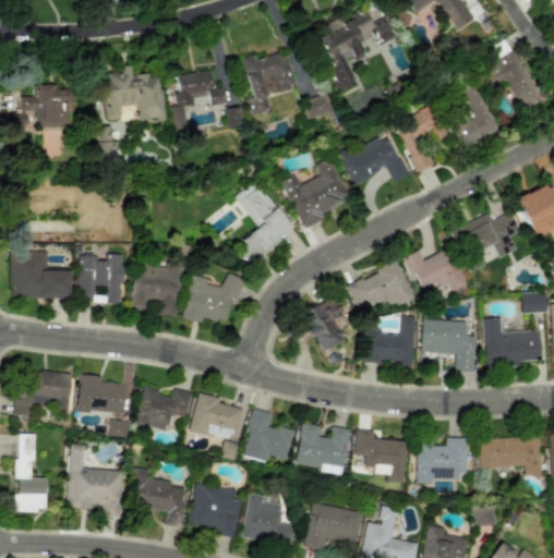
[(474,17),(462,0),(406,0),(417,13),(435,0),(437,0),(458,29),(474,17)]
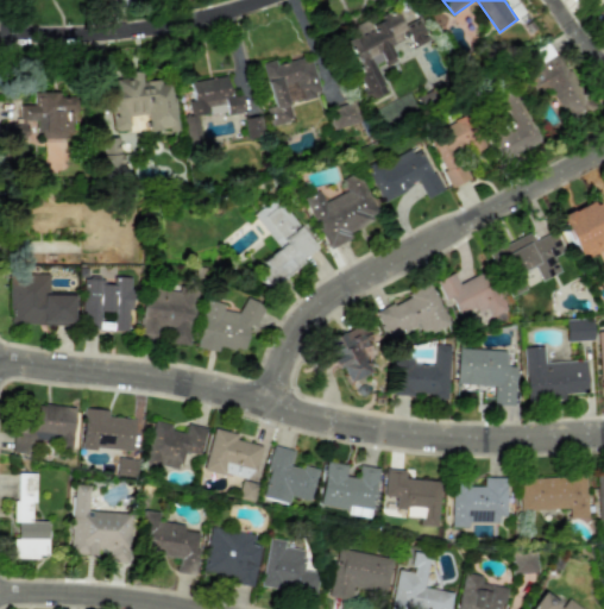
[(370,100),(389,93),(379,63),(387,61),(389,66),(400,62),(394,44),(413,38),(415,46),(431,42),(422,19),(406,25),(401,12),(347,30),(370,100)]
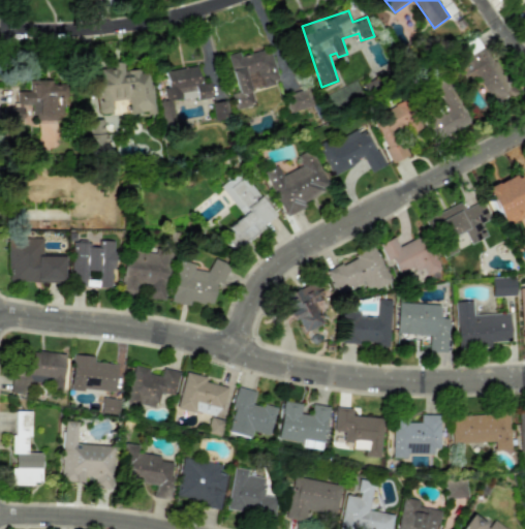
[(481,76),(498,106),(518,95),(490,48),(458,66),(468,83),(481,76)]
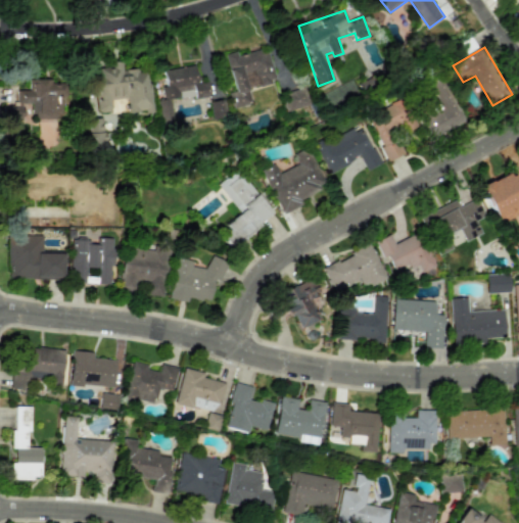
[(237,91),(232,92),(236,108),(254,104),(250,88),(279,81),(271,48),(240,55),(239,52),(228,54),(237,91)]
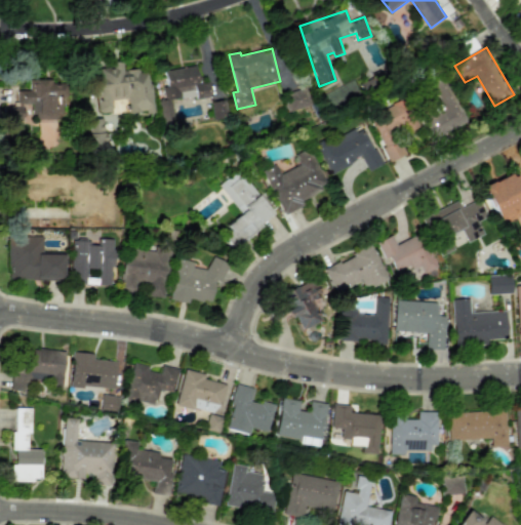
[(155,112),(151,68),(125,70),(125,62),(113,63),(114,69),(90,71),(93,105),(99,104),(101,114),(115,112),(114,101),(129,98),(131,114),(155,112)]
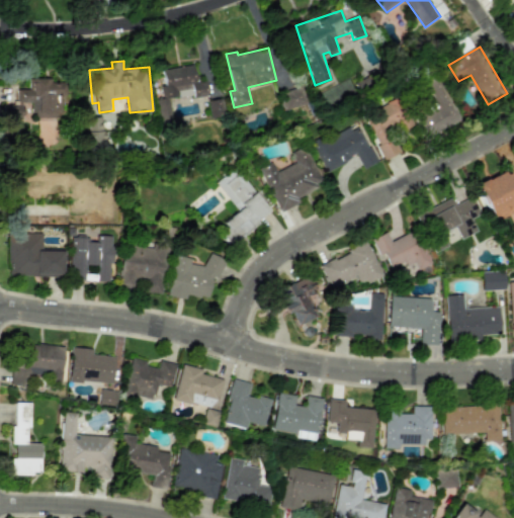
[(463,121),(441,74),(427,81),(440,108),(419,118),(428,138),(463,121)]
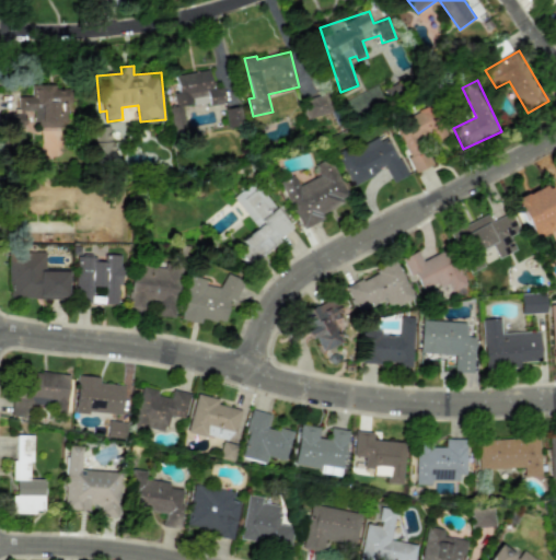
[(74,90),(59,90),(59,84),(35,85),(35,96),(22,97),(22,115),(14,115),(14,128),(27,128),(27,112),(36,111),(36,126),(70,125),(70,104),(74,104),(74,90)]
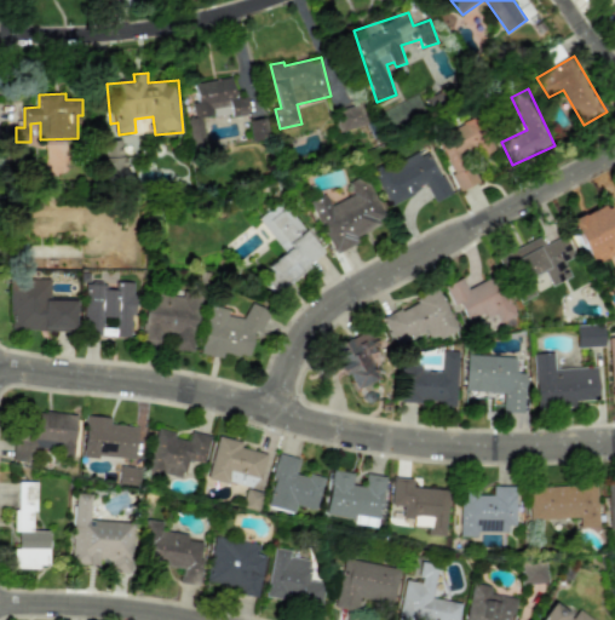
[(339,110),(344,131),(368,126),(363,105),(339,110)]
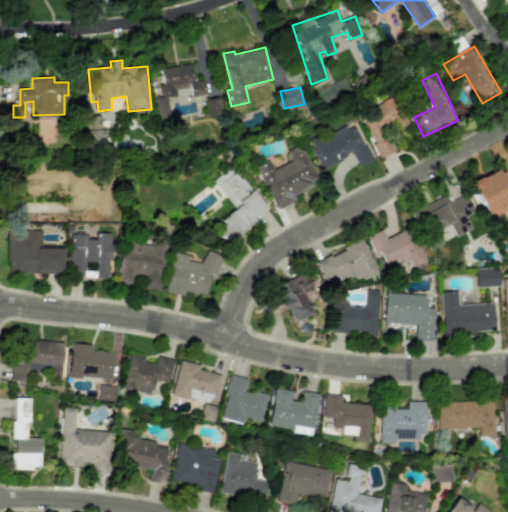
[(382,157),(401,149),(395,134),(410,127),(397,97),(362,113),(382,157)]
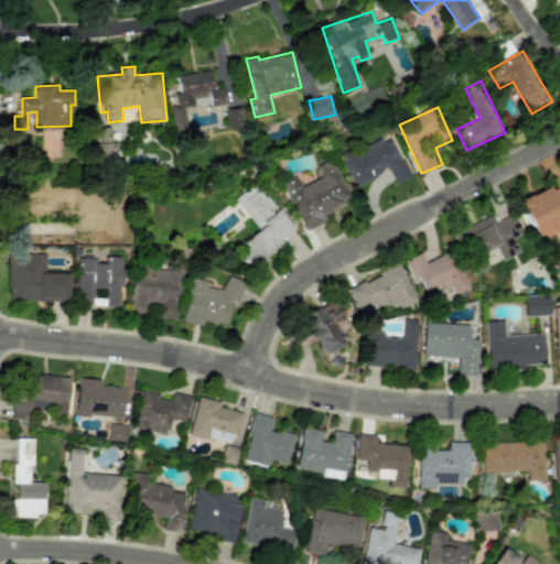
[(116,158),(115,128),(97,128),(98,159),(116,158)]
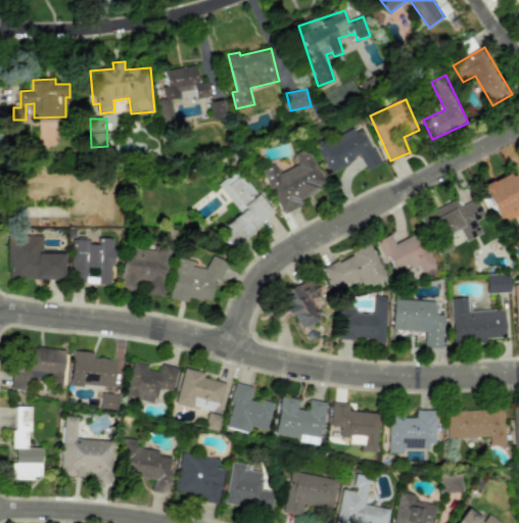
[(383,164),(365,125),(318,145),(330,173),(363,158),(369,171),(383,164)]
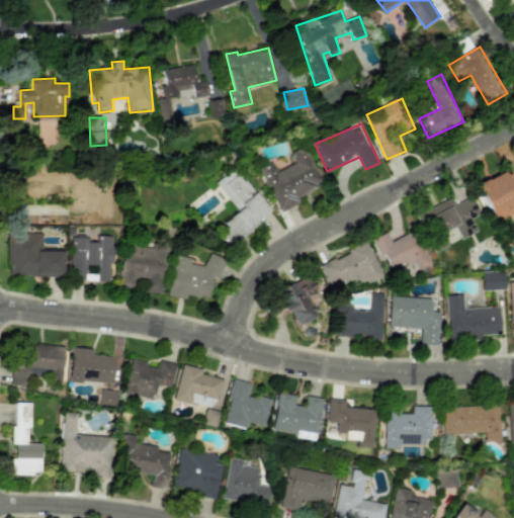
[(261,168),(281,212),(303,202),(301,196),(326,184),(308,146),(293,152),(297,163),(278,171),(274,162),(261,168)]
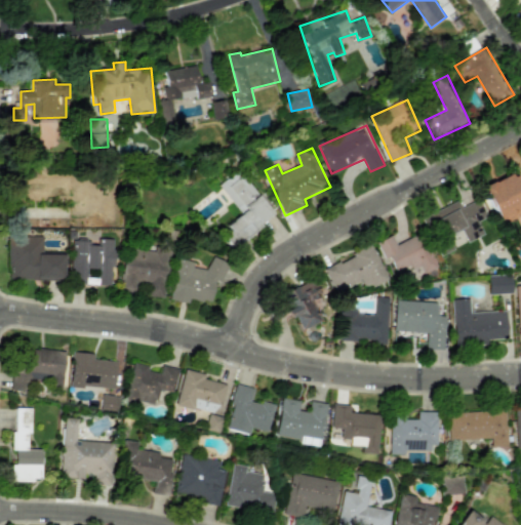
[(278,216),(242,169),(221,185),(243,213),(228,226),(232,231),(225,237),(234,249),(278,216)]
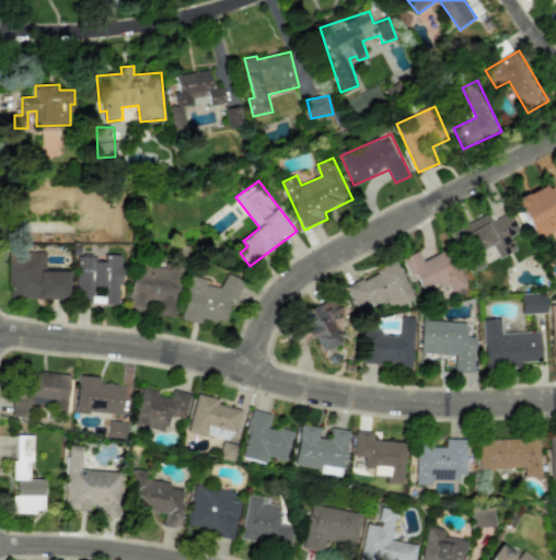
[(518,198),(536,238),(555,230),(555,191),(552,184),(518,198)]
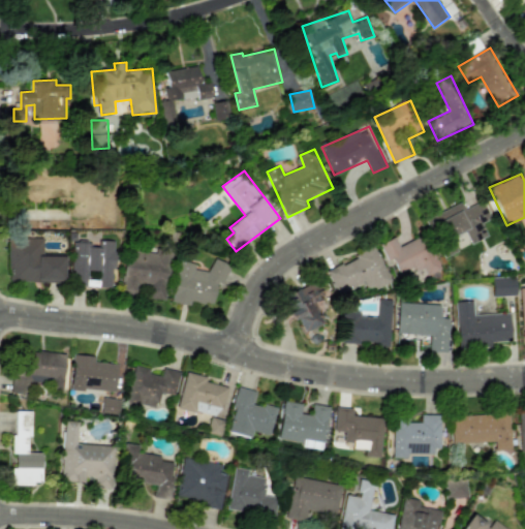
[(428,218),(444,258),(460,252),(454,238),(468,232),(472,244),(490,237),(484,223),(493,219),(486,200),(467,208),(465,204),(428,218)]
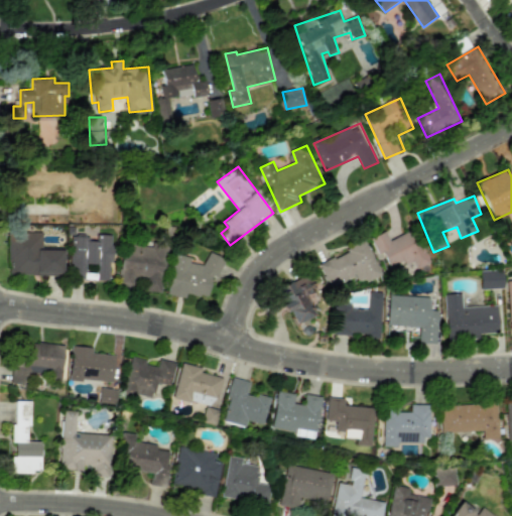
[(430,263),(416,230),(391,240),(387,232),(373,238),(380,255),(385,253),(392,269),(414,260),(418,269),(430,263)]
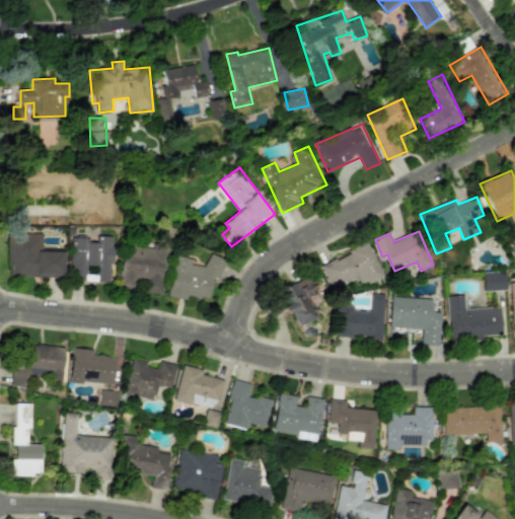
[(45,234),(10,234),(10,277),(66,277),(66,251),(45,251),(45,234)]
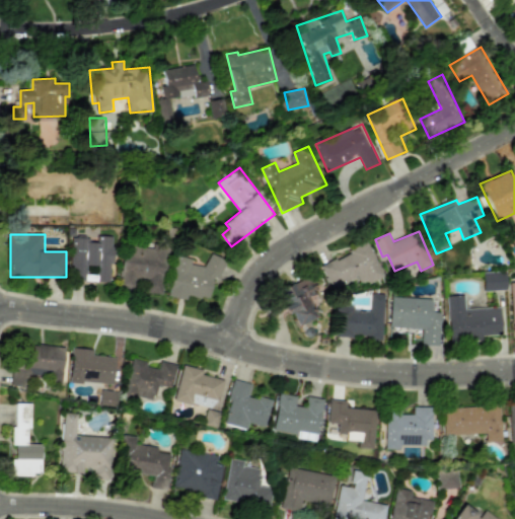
[(74,238),(72,281),(113,283),(115,236),(100,236),(100,240),(74,238)]
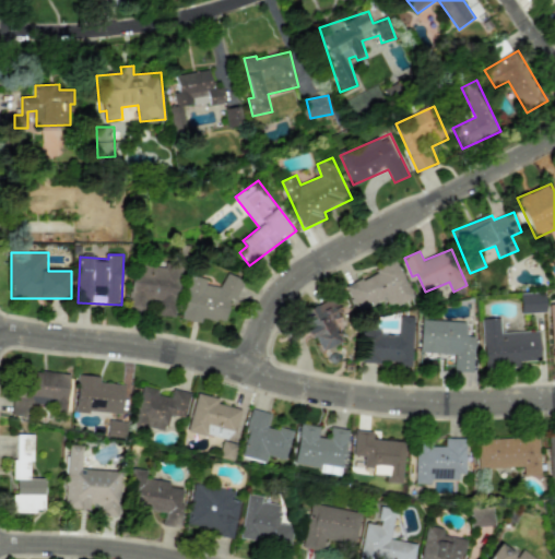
[(177,317),(182,269),(136,262),(129,310),(177,317)]
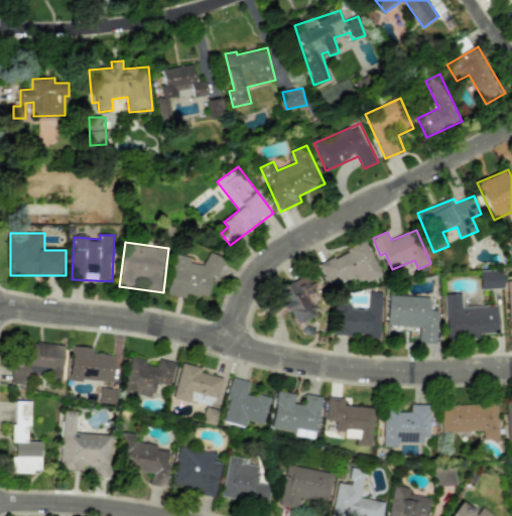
[(321,263),(332,289),(365,274),(368,282),(383,275),(368,242),(321,263)]
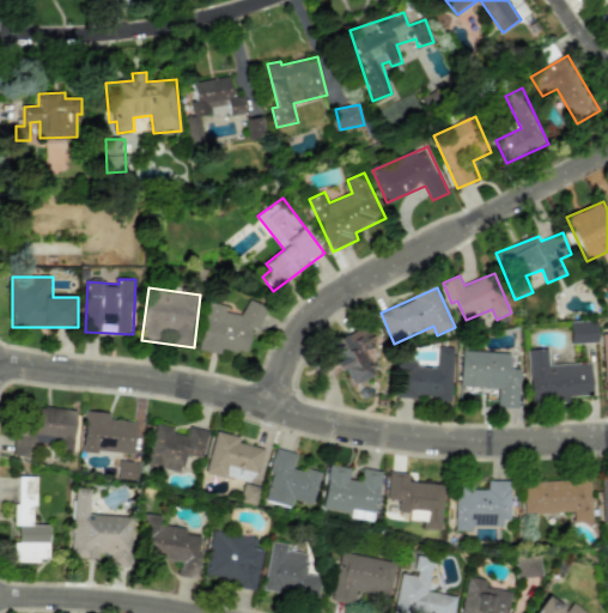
[(210,303),(201,347),(249,357),(254,328),(263,329),(268,305),(249,302),(247,315),(229,311),(230,307),(210,303)]
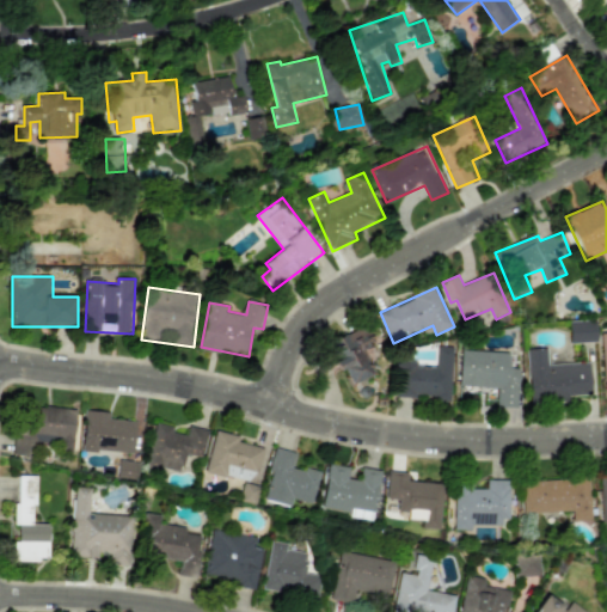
[(599,322),(571,322),(572,343),(599,343),(599,322)]
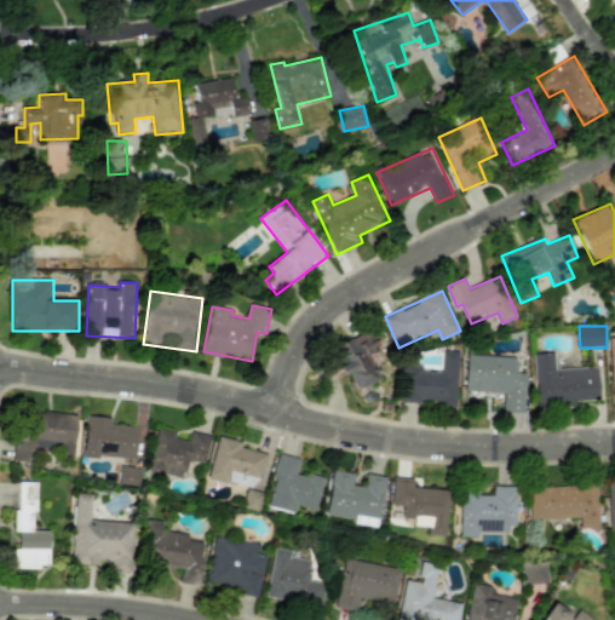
[(383,378),(371,354),(381,348),(372,328),(334,348),(357,391),(383,378)]
